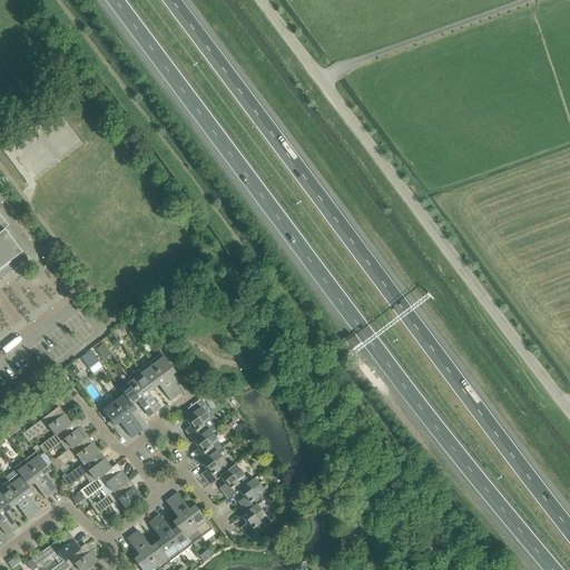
[(0,267),(20,253),(0,225),(0,267)]
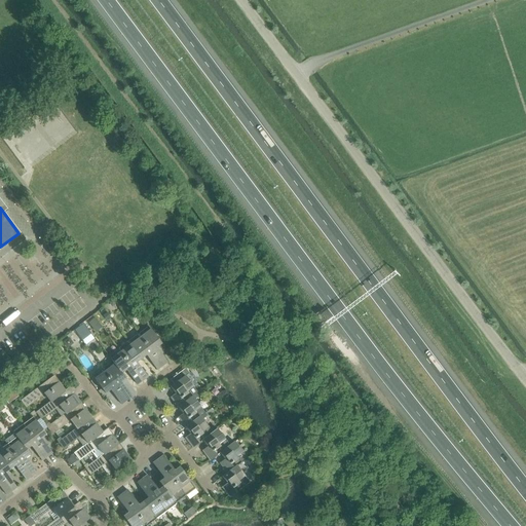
[(156,347),(161,344),(149,327),(139,335),(162,367),(167,363),(156,347)]
